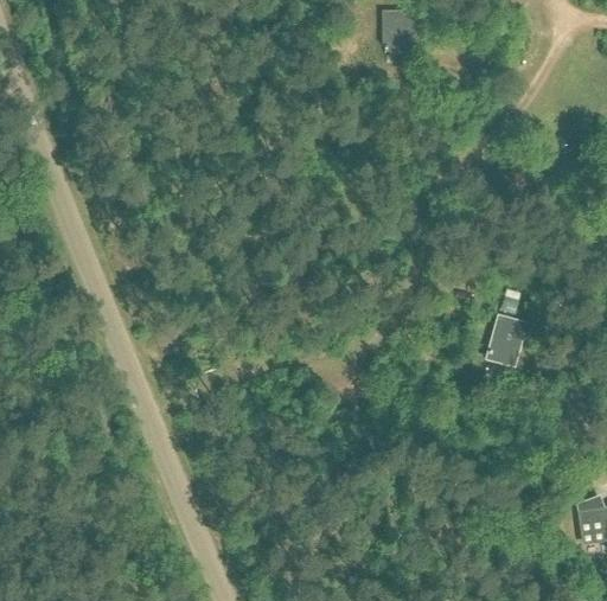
[(382,11),(384,51),(415,50),(414,10),(382,11)]
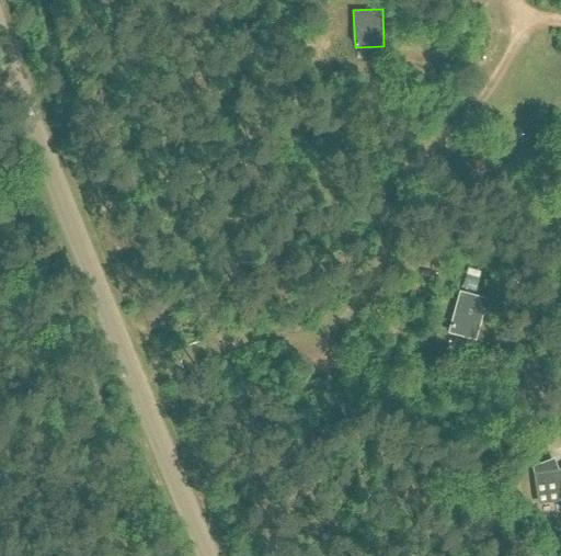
[(476,290),(479,276),(466,272),(461,285),(476,290)]
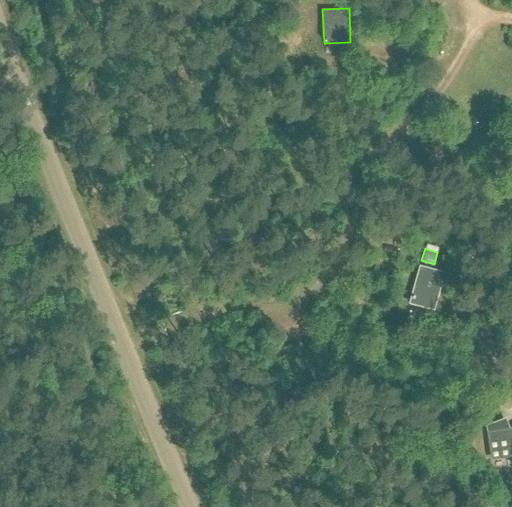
[(419,265),(411,294),(413,294),(412,299),(433,305),(439,283),(445,285),(449,272),(432,268),(432,269),(419,265)]
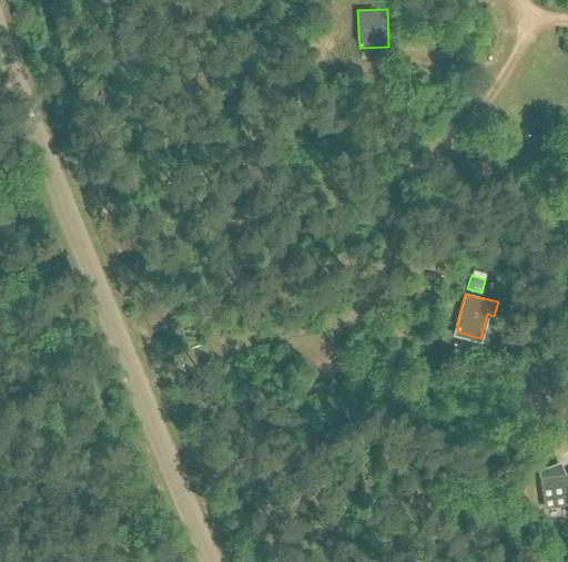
[(561,461),(539,470),(539,477),(545,509),(567,504),(567,472),(565,472),(561,461)]
